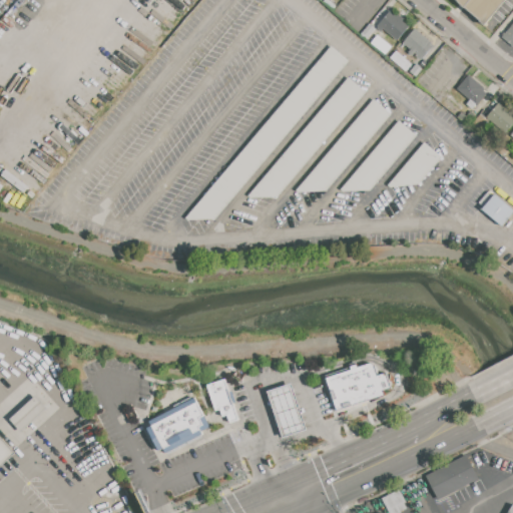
[(505,0),(486,25),(465,8),(457,0),(505,0)]
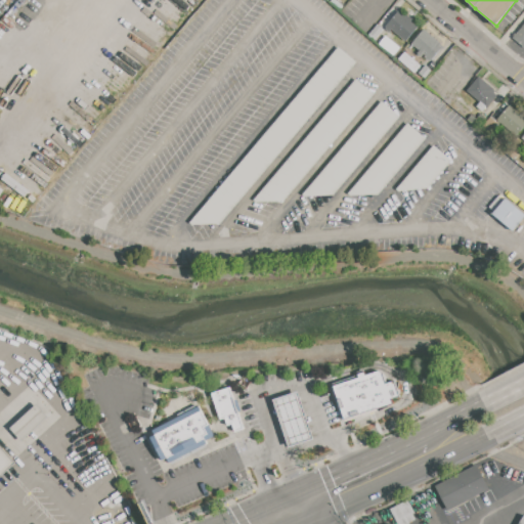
[(398,11),(404,15),(405,14),(412,19),(410,22),(418,27),(405,41),(392,30),(390,33),(385,28),(398,11)]
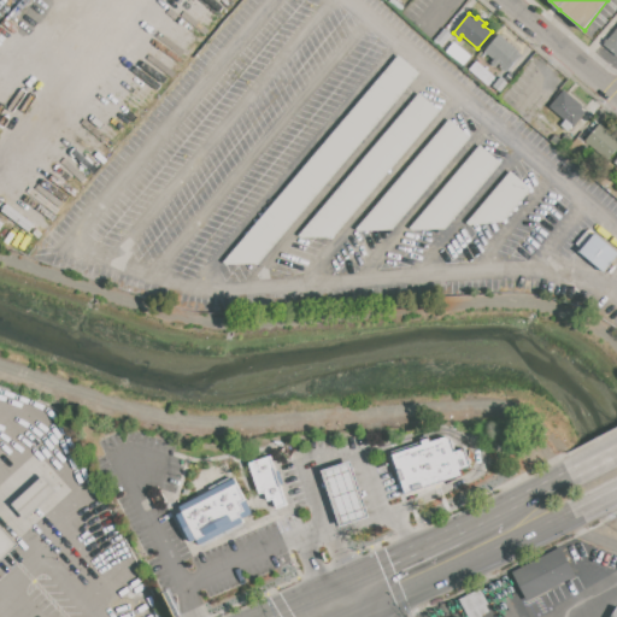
[(616,28),(616,53),(605,45),(616,28)]
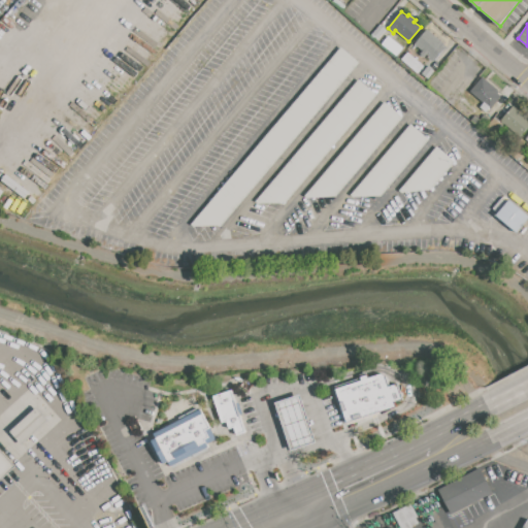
[(381,26),(388,31),(380,40),(372,35),(381,26)]
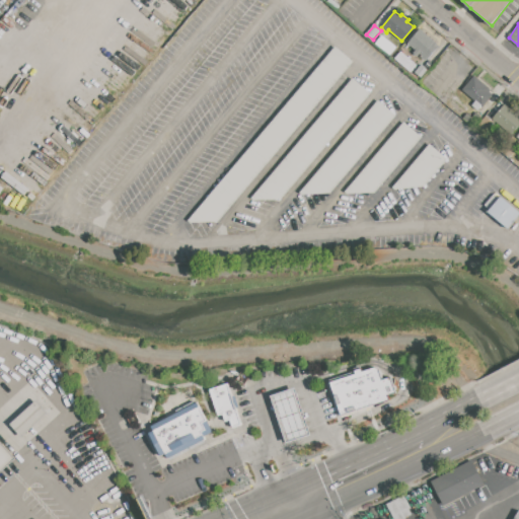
[(420,29),(439,46),(425,62),(416,54),(418,52),(409,45),(420,29)]
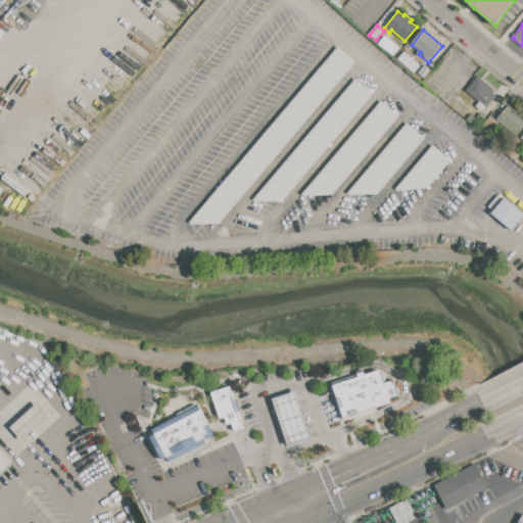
[(397,58),(413,72),(418,65),(402,52),(397,58)]
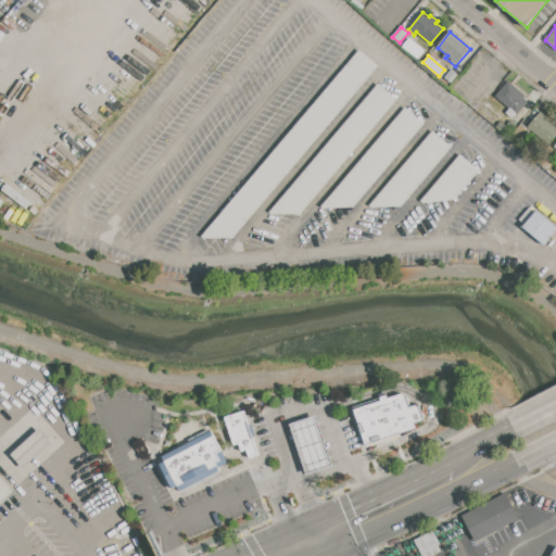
[(495,97),(508,81),(527,97),(525,98),(529,101),(518,115),(516,113),(512,118),(505,113),(509,108),(495,97)]
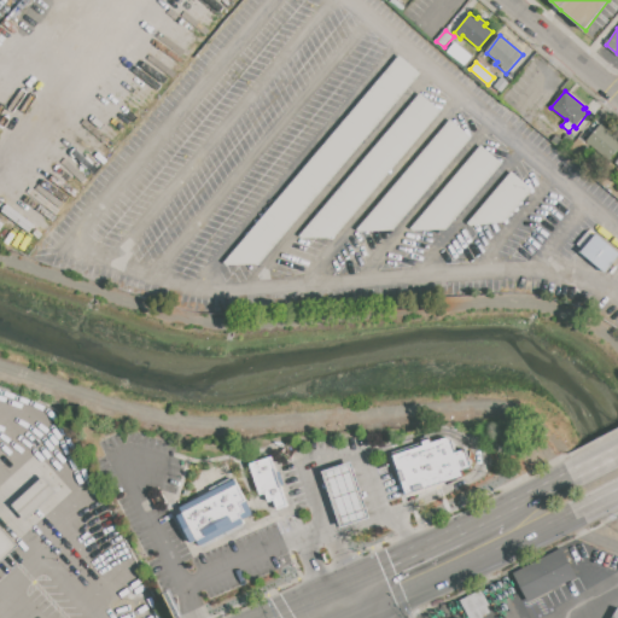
[(438,109),(418,92),(305,231),(327,248),(438,109)]
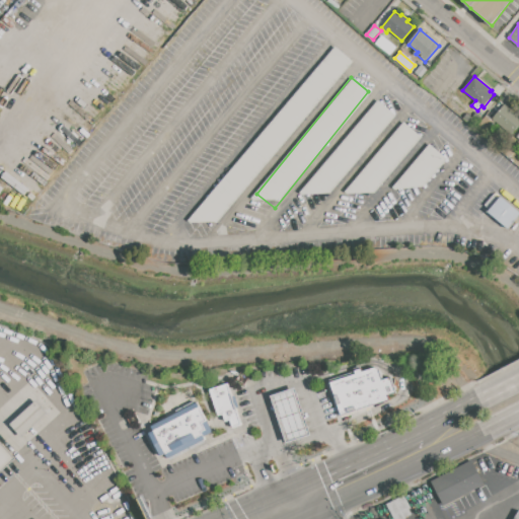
[(323,200),(395,115),(377,99),(305,184),(323,200)]
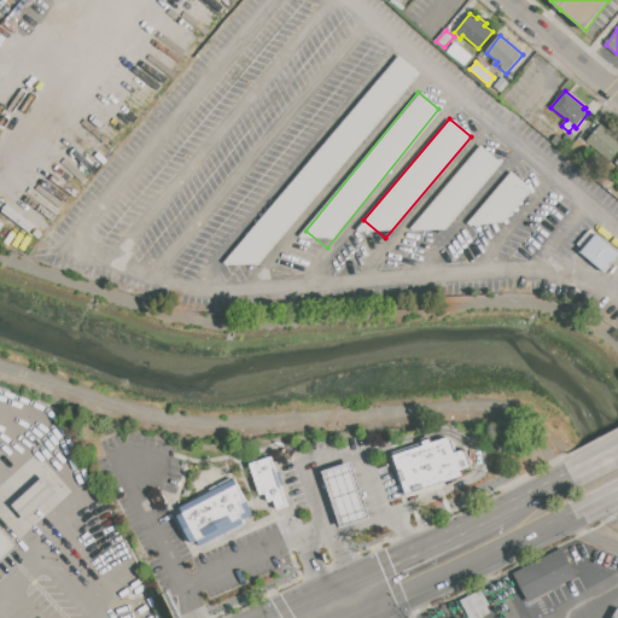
[(587,140),(600,124),(617,139),(617,149),(610,159),(587,140)]
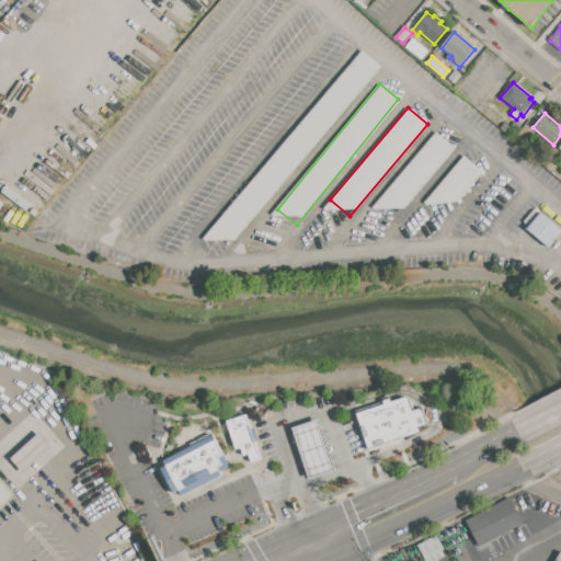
[(521,127),(513,137),(501,127),(505,123),(511,127),(515,122),(521,127)]
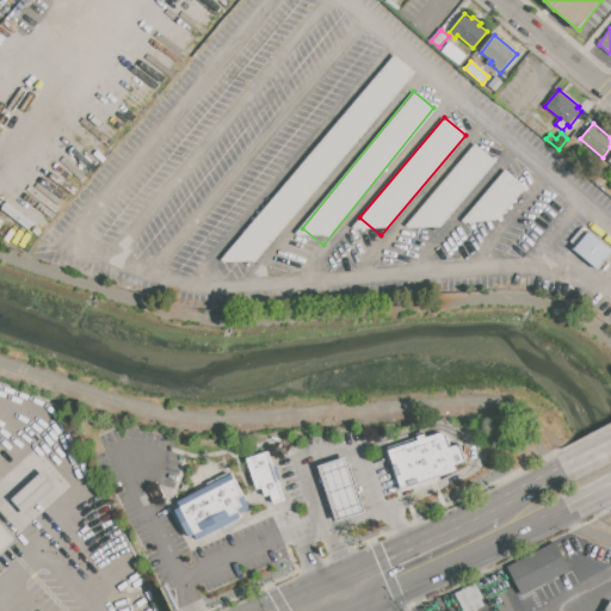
[(572,135),(581,143),(572,155),(562,147),(572,135)]
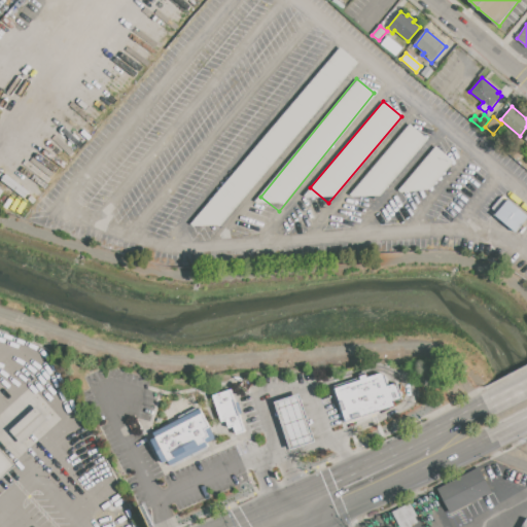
[(426,138),(408,124),(351,194),(357,199),(363,191),(376,202),(426,138)]
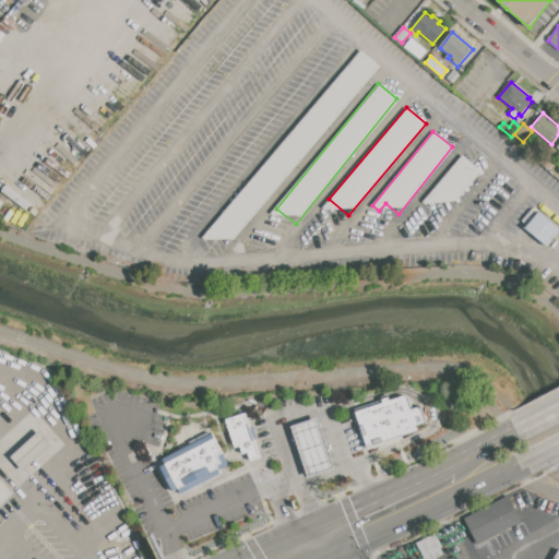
[(546,159),(552,165),(547,170),(540,165),(546,159)]
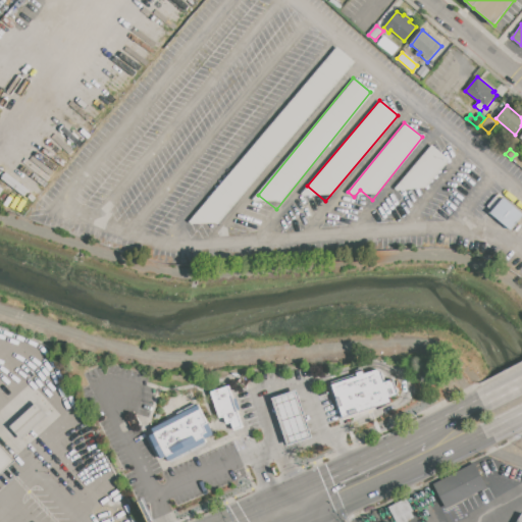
[(490,213),(504,197),(521,211),(521,217),(512,230),(490,213)]
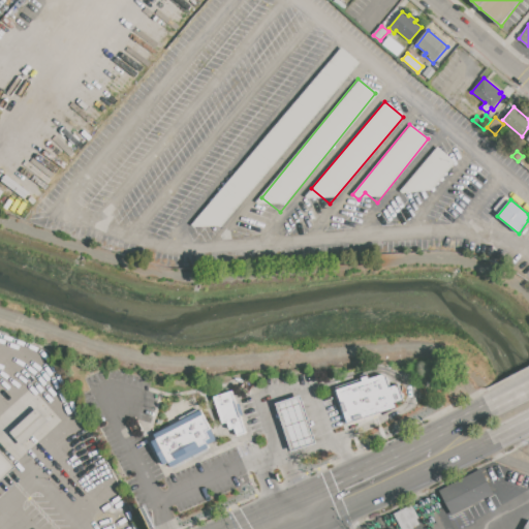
[(380,374),(384,375),(387,387),(397,384),(402,401),(394,402),(396,408),(347,423),(336,389),(380,374)]
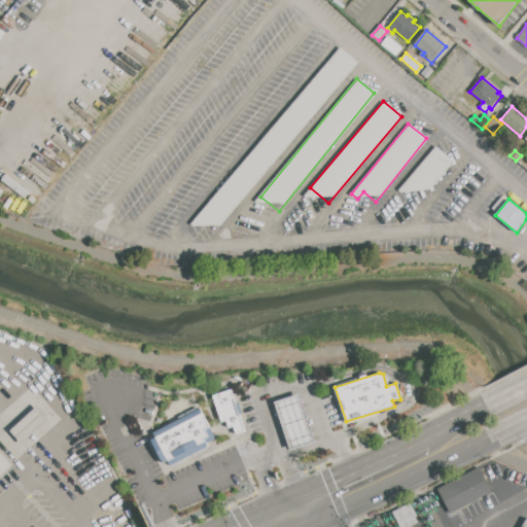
[(211,396),(227,390),(241,431),(235,433),(232,426),(225,428),(223,421),(219,422),(211,396)]
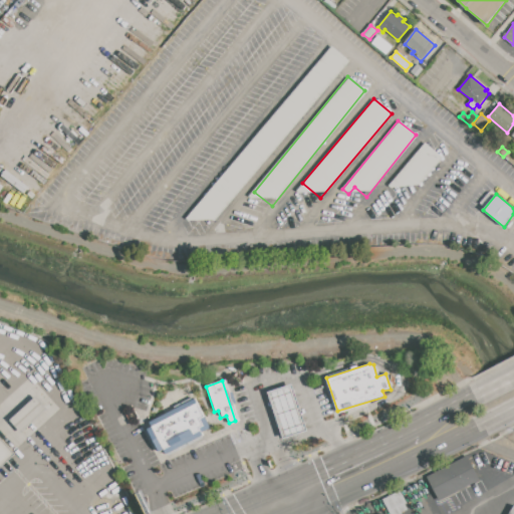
[(307,431),(291,383),(267,392),(283,439),(307,431)]
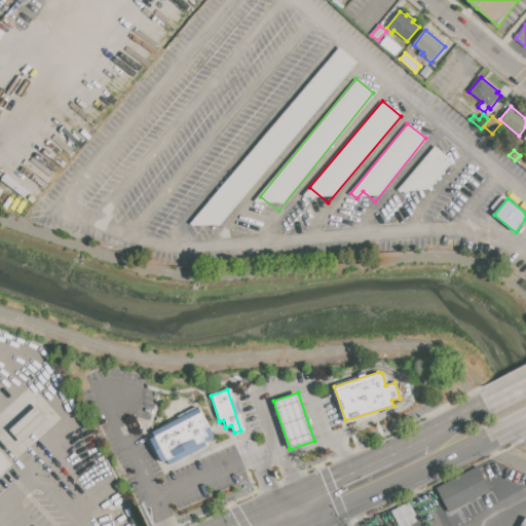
[(31,433),(47,418),(36,406),(11,429),(22,441),(31,433)]
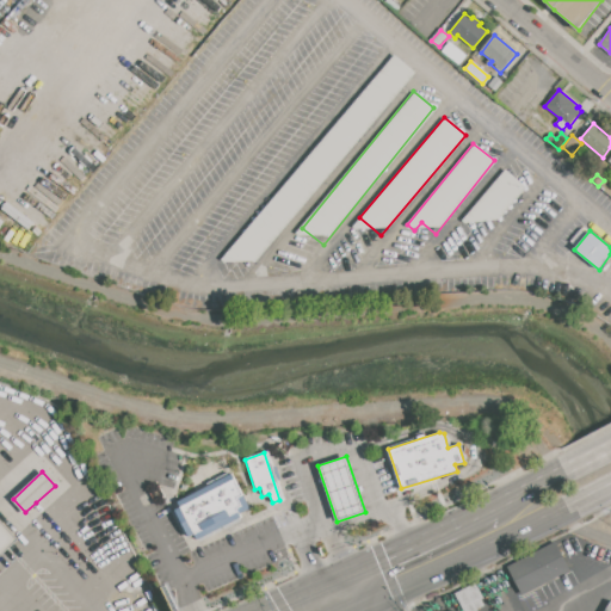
[(230,471),(248,508),(238,513),(240,517),(196,538),(193,534),(189,537),(174,507),(178,505),(176,499),(230,471)]
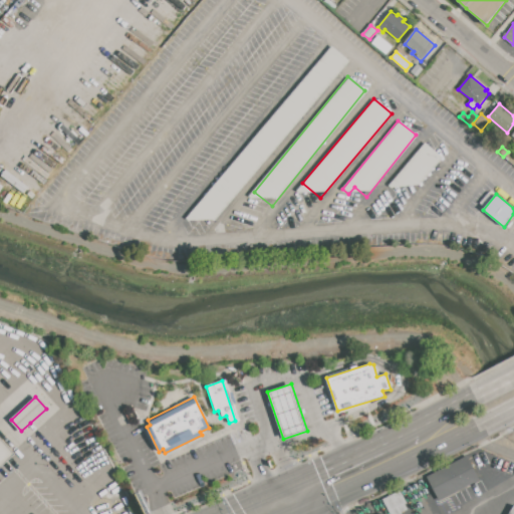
[(0,436),(15,453),(0,466),(0,436)]
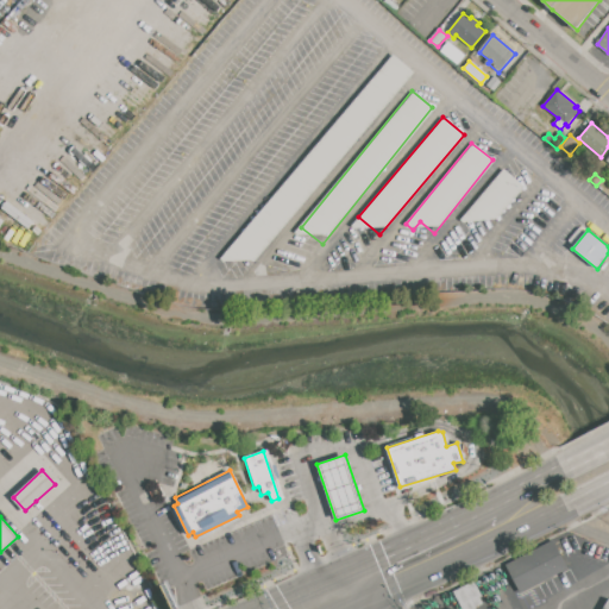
[(506,565),(521,594),(569,569),(554,540),(506,565)]
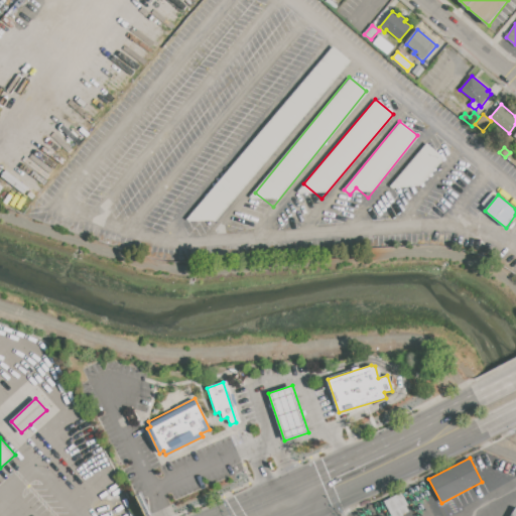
[(385,501),(391,515),(404,515),(403,514),(408,512),(406,506),(409,505),(403,493),(385,501)]
